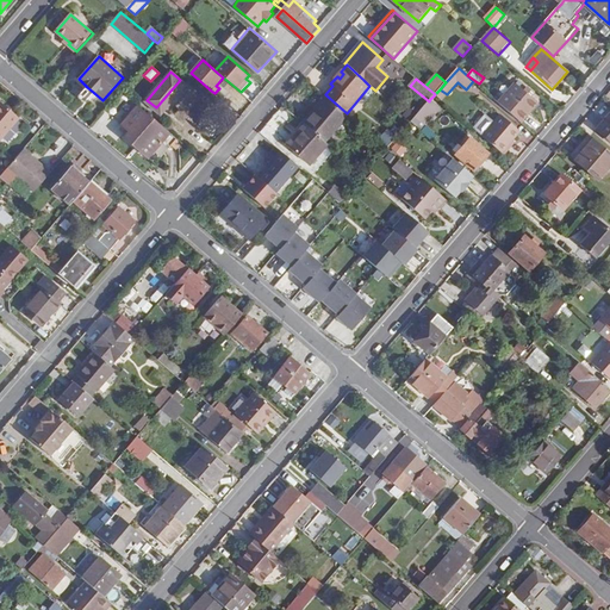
[(163,113),(187,86),(180,80),(156,107),(163,113)]
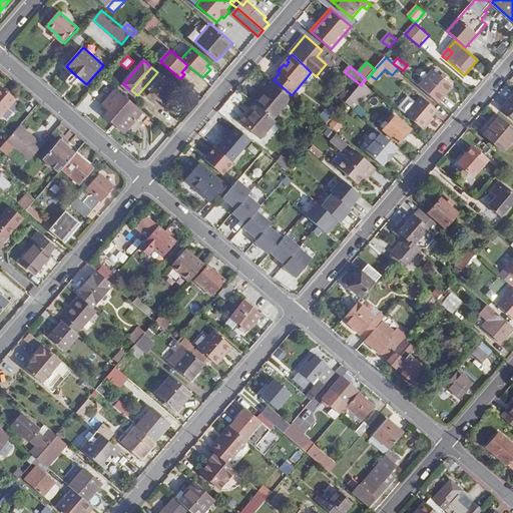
[(452,86),(434,71),(420,87),(438,103),(452,86)]
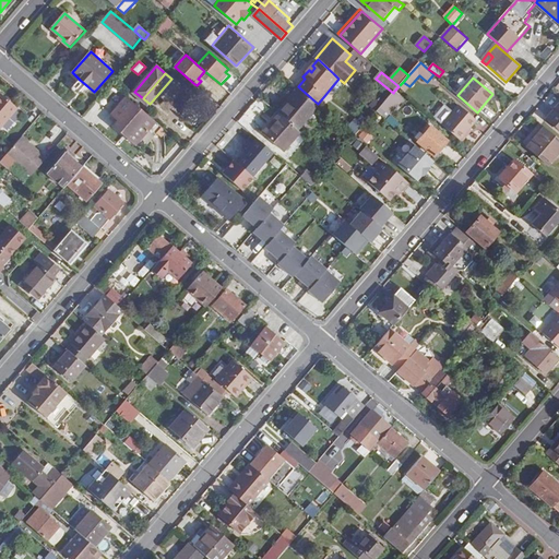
[(86,85),(80,80),(72,87),(72,88),(72,90),(73,91),(76,93),(76,94),(78,94),(79,93),(86,85)]
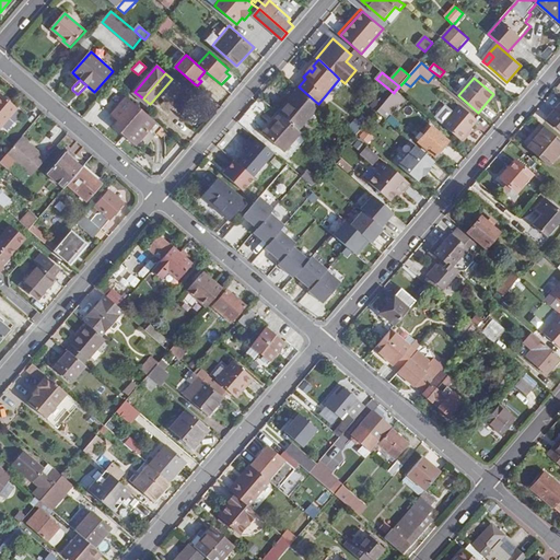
[(404,82),(399,86),(406,92),(410,86),(404,82)]
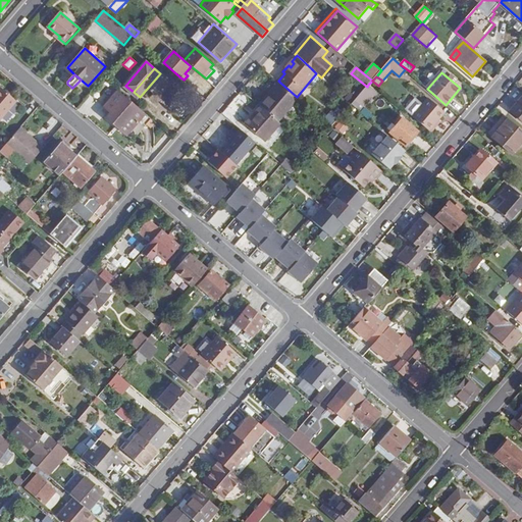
[(198,105),(204,97),(184,80),(180,77),(174,85),(198,105)]
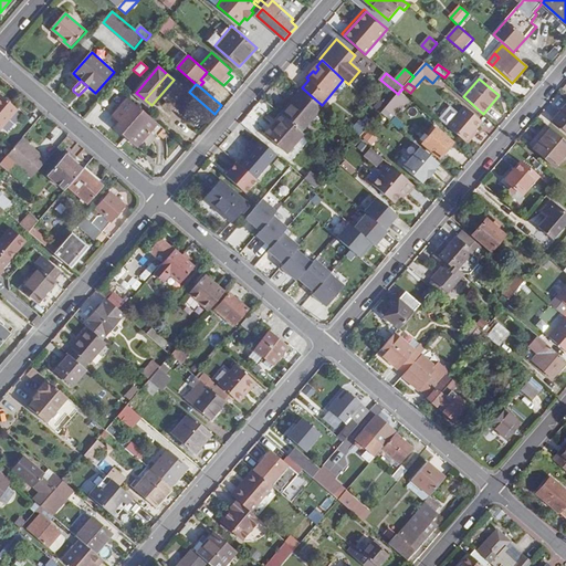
[(282,114),(284,116),(303,132),(325,107),(304,90),(282,114)]
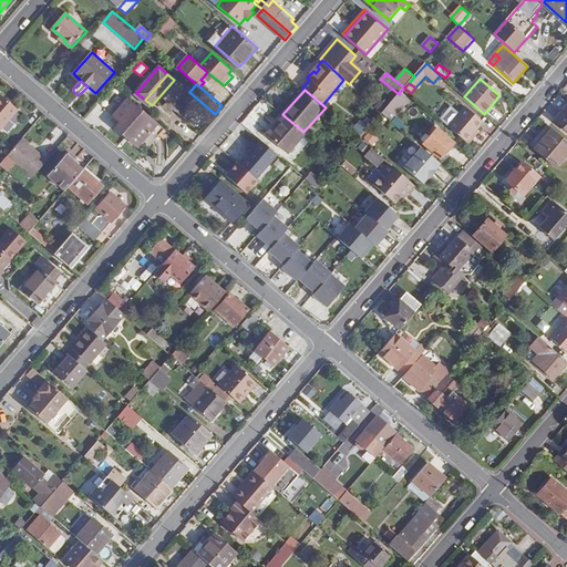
[(409,100),(400,92),(399,94),(382,113),(391,121),(409,100)]
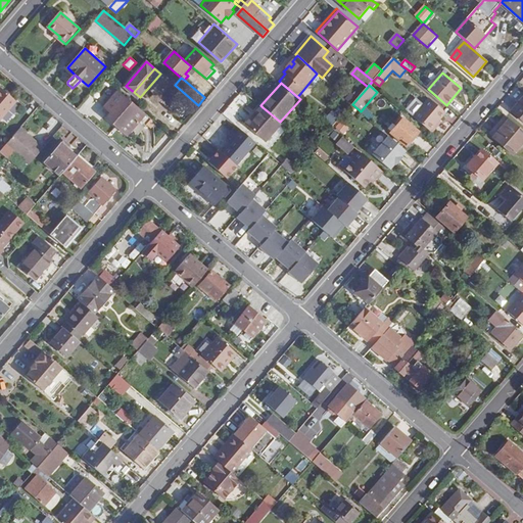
[(0,121),(17,101),(1,88),(0,89),(0,121)]
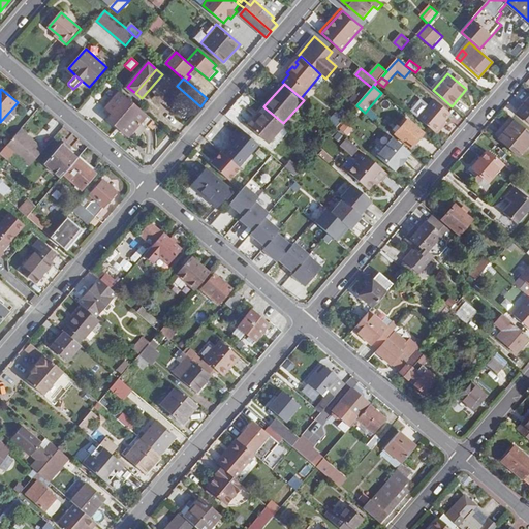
[(129,100),(120,92),(105,109),(113,116),(109,121),(129,138),(137,128),(143,123),(141,121),(146,115),(138,109),(129,100)]
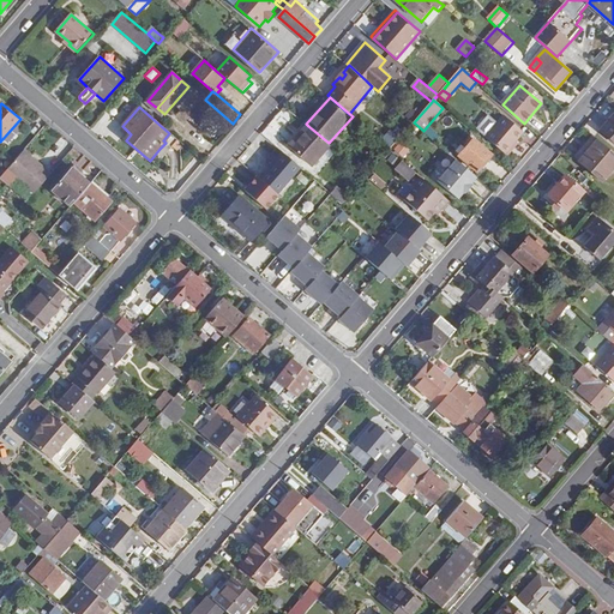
[(613,114),(601,130),(613,142),(613,114)]
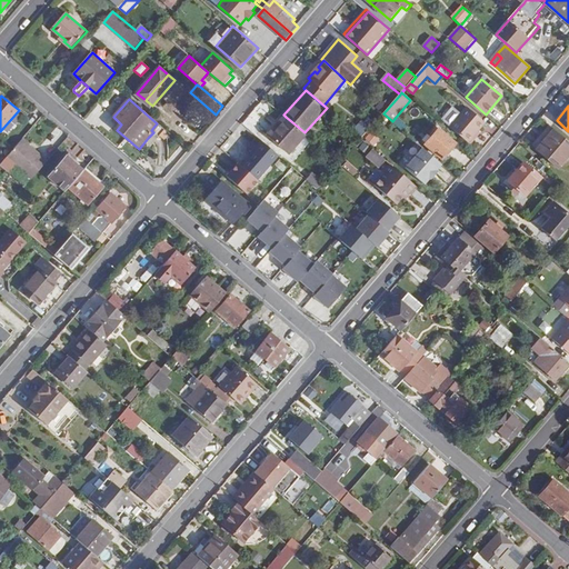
[(361,139),(382,115),(376,108),(362,123),(360,122),(352,131),(361,139)]
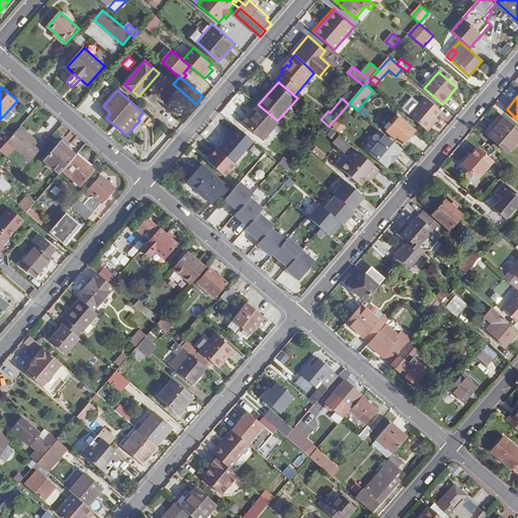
[(415,110),(420,104),(413,98),(403,109),(410,115),(415,110)]
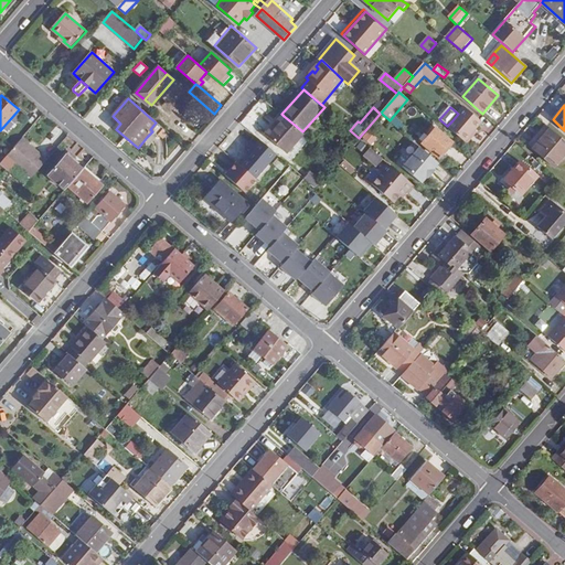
[(482,123),(465,107),(458,114),(452,120),(470,136),(482,123)]
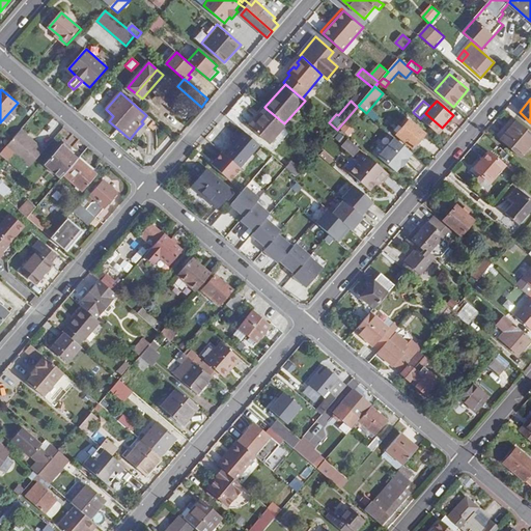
[(251,128),(270,143),(285,126),(284,123),(267,109),(251,128)]
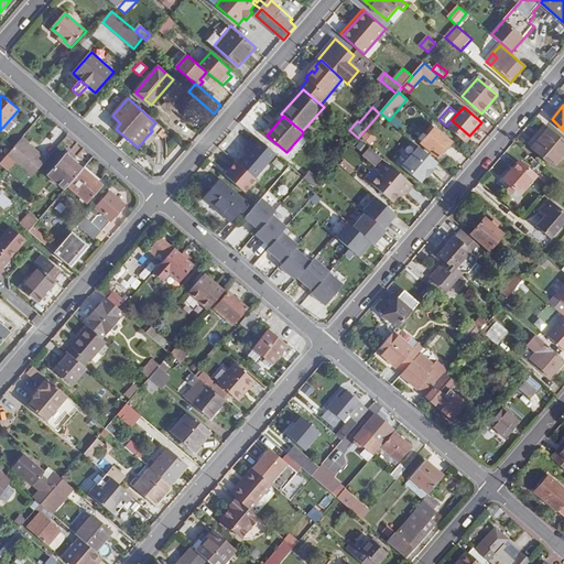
[(464,142),(469,136),(452,120),(446,126),(464,142)]
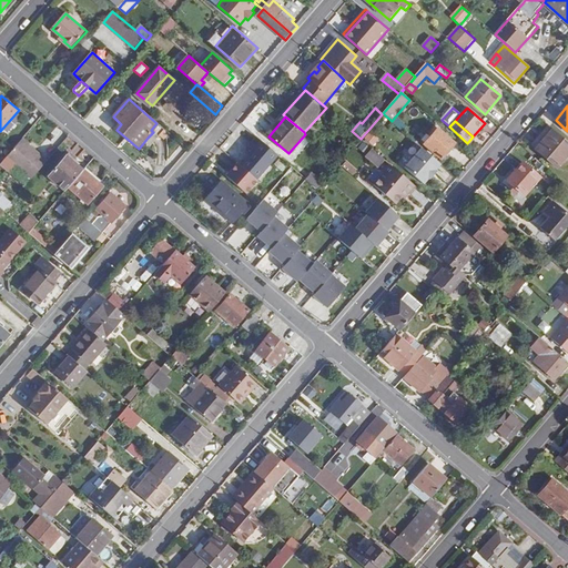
[(153,132),(148,138),(154,143),(165,130),(156,123),(151,130),(153,132)]
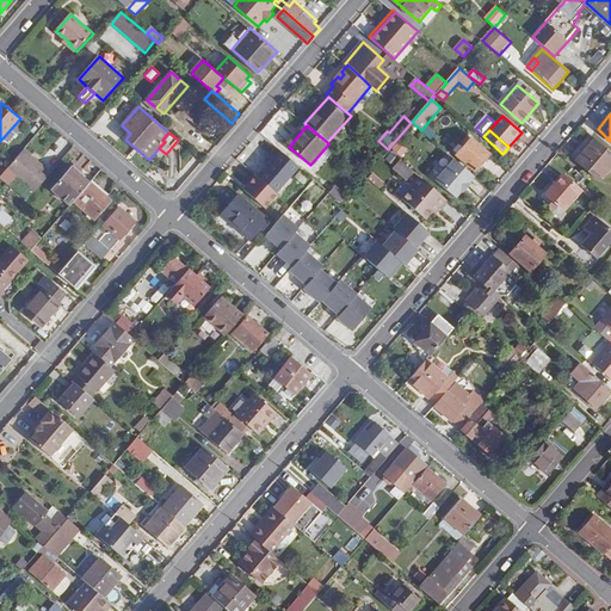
[(475,171),(491,155),(473,139),(457,155),(475,171)]
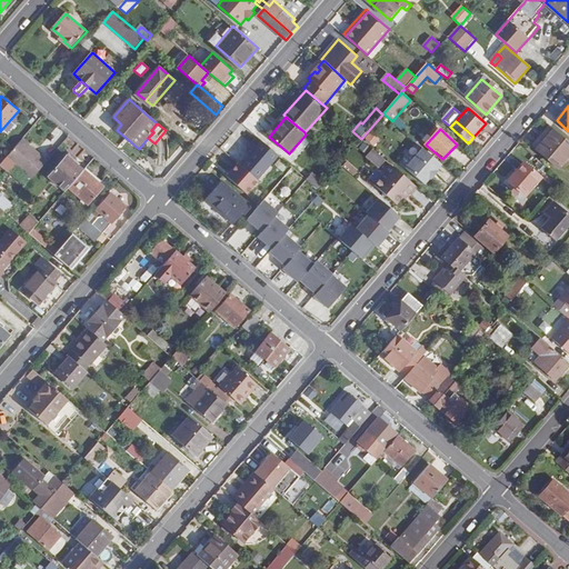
[(558,168),(568,155),(568,141),(555,129),(538,149),(558,168)]
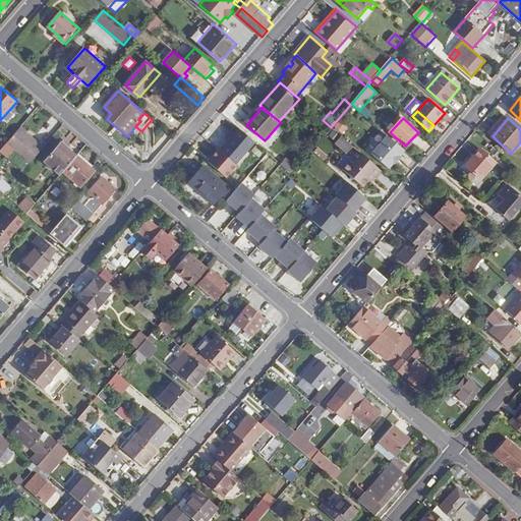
[(340,120),(334,128),(341,133),(347,126),(340,120)]
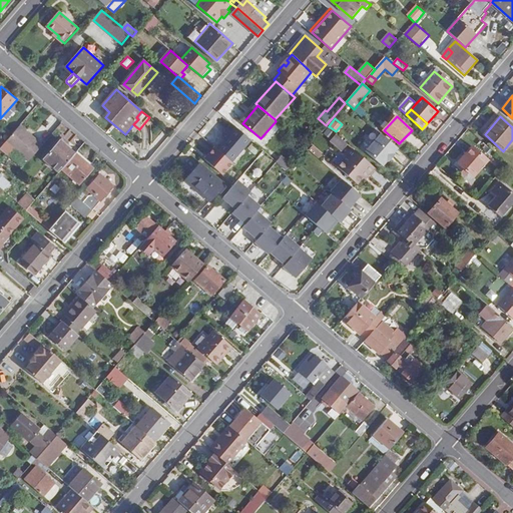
[(242,146),(249,139),(231,123),(222,134),(226,137),(219,145),(221,146),(218,150),(231,161),(243,147),(242,146)]
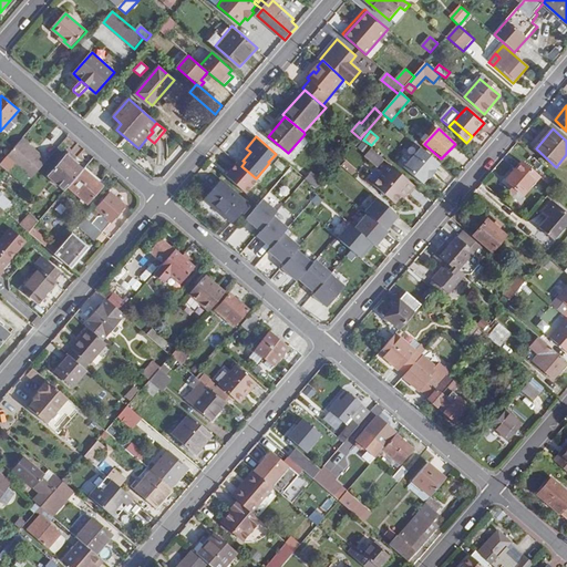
[(35,150),(34,151),(22,141),(12,153),(8,156),(33,178),(49,161),(35,150)]
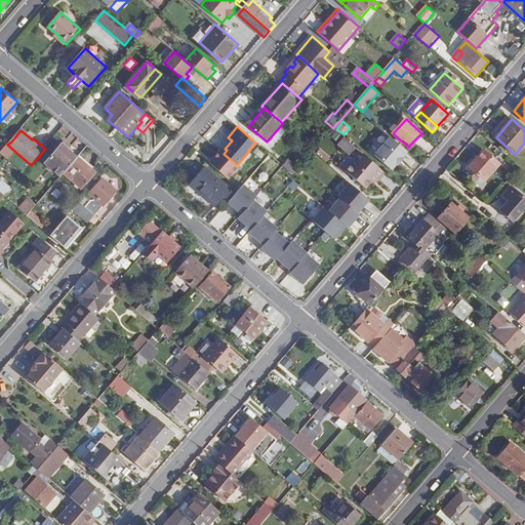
[(403,157),(408,152),(389,134),(373,153),(392,169),(397,163),(398,164),(404,158),(403,157)]
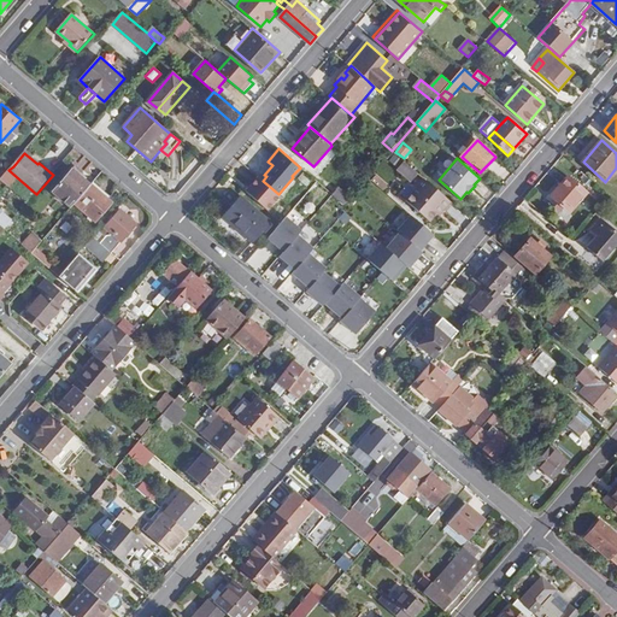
[(412,183),(419,175),(405,162),(397,170),(412,183)]
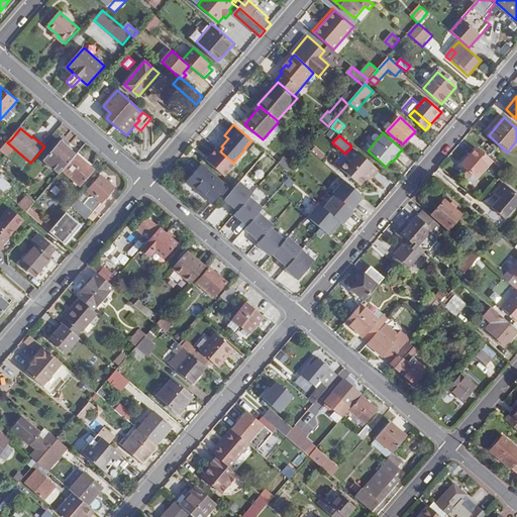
[(62,141),(44,161),(61,175),(64,171),(77,156),(62,141)]
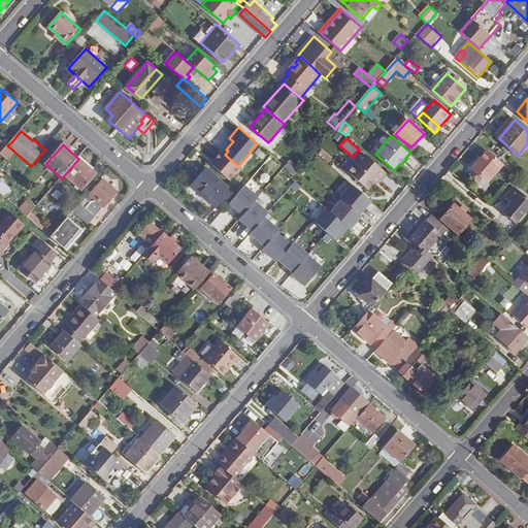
[(225,155),(223,153),(221,152),(210,164),(229,180),(240,168),(238,166),(225,155)]
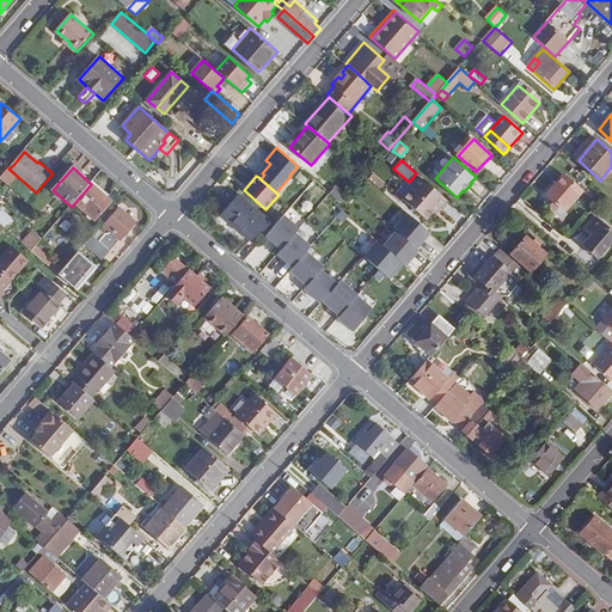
[(564,213),(582,193),(564,177),(546,196),(555,203),(551,207),(557,212),(560,208),(564,213)]
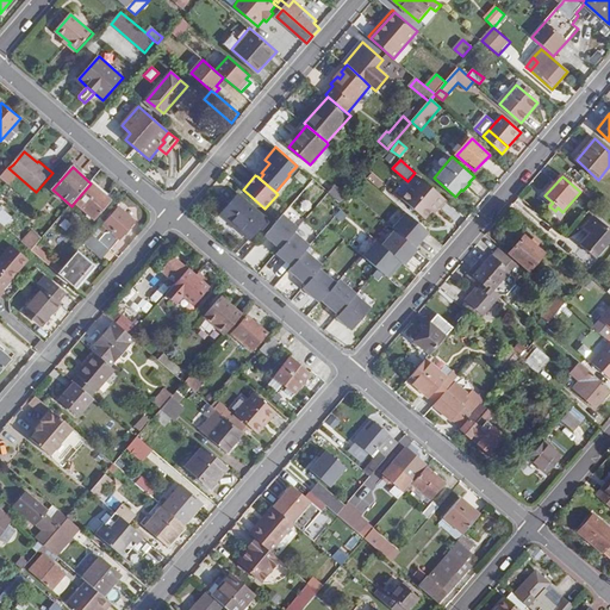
[(439,207),(446,199),(421,178),(403,199),(425,219),(437,206),(439,207)]
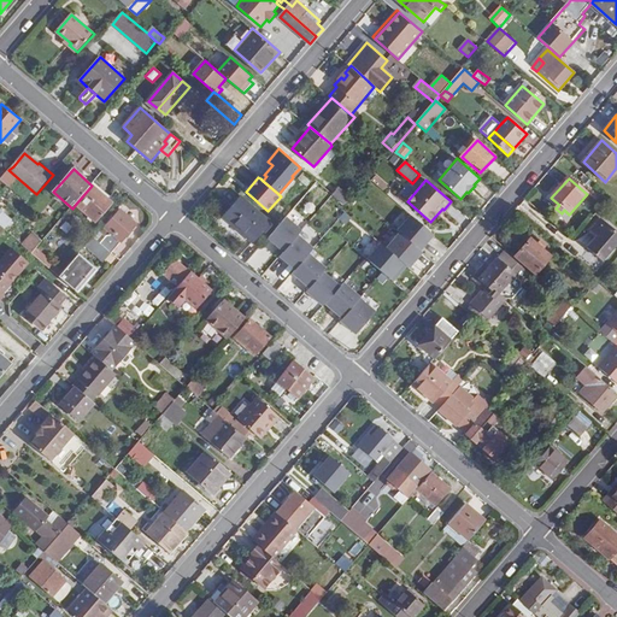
[(97,222),(112,204),(92,186),(76,204),(97,222)]
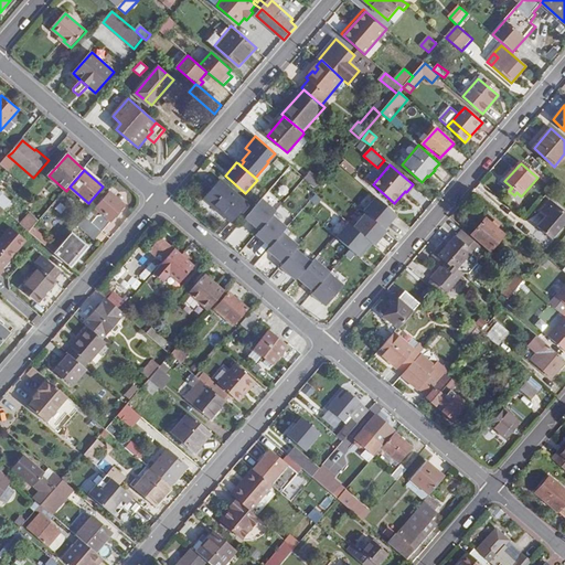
[(320,182),(321,181),(310,171),(304,178),(316,188),(320,182)]
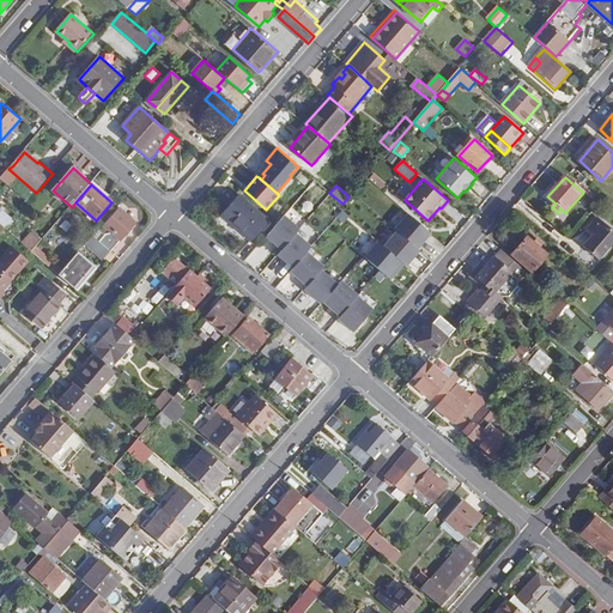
[(247,247),(269,222),(240,196),(218,223),(247,247)]
